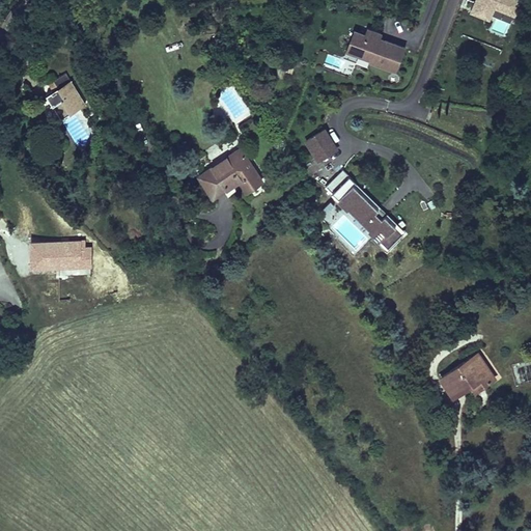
[(511,16),(518,0),(473,0),(472,5),(490,12),(492,7),(511,16)]
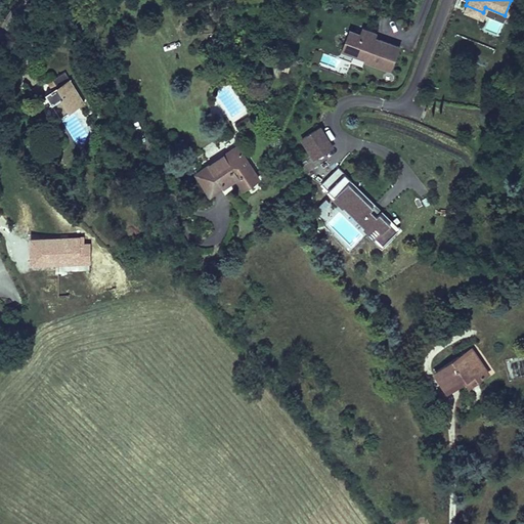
[(480,19),(483,12),(466,5),(463,12),(480,19)]
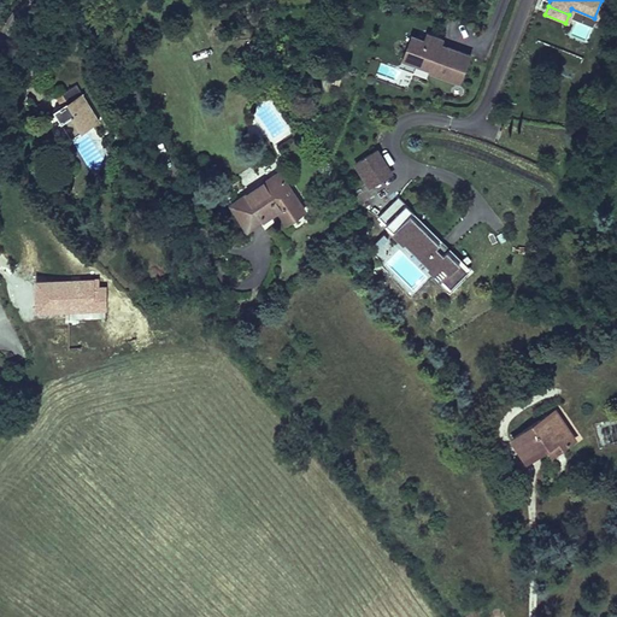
[(460,82),(470,54),(440,43),(441,39),(425,33),(423,40),(415,64),(430,69),(429,71),(460,82)]
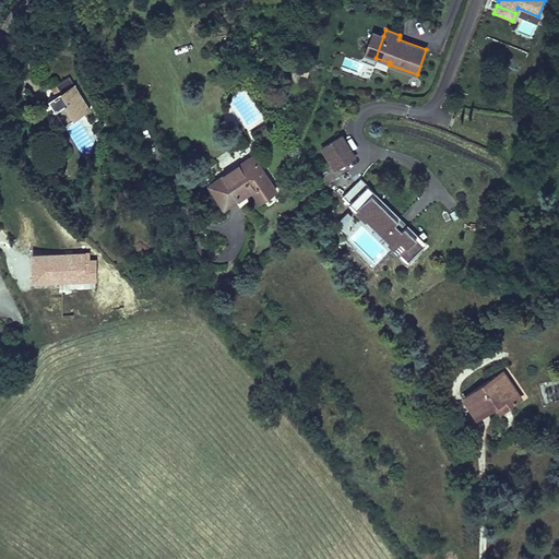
[(376,58),(383,36),(372,32),(365,54),(376,58)]
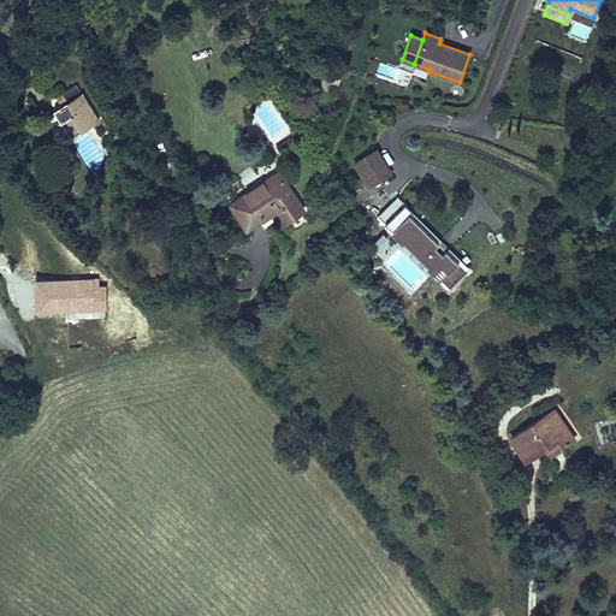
[(17,93),(27,87),(19,73),(9,80),(17,93)]
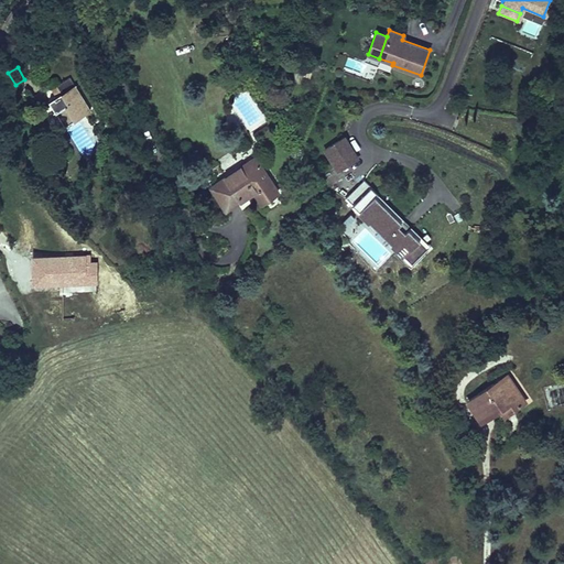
[(91,110),(71,76),(57,85),(62,94),(50,101),(65,127),(91,110)]
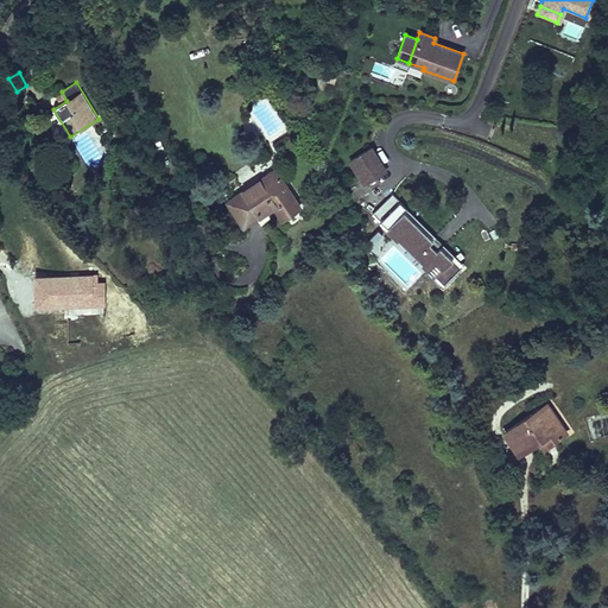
[(386,171),(372,147),(352,159),(366,183),(386,171)]
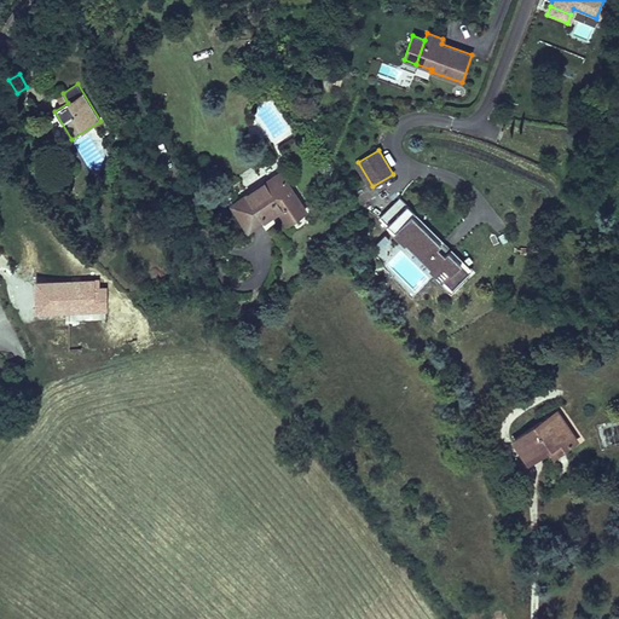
[(281,173),(232,203),(248,229),(278,209),(287,223),(305,210),(281,173)]
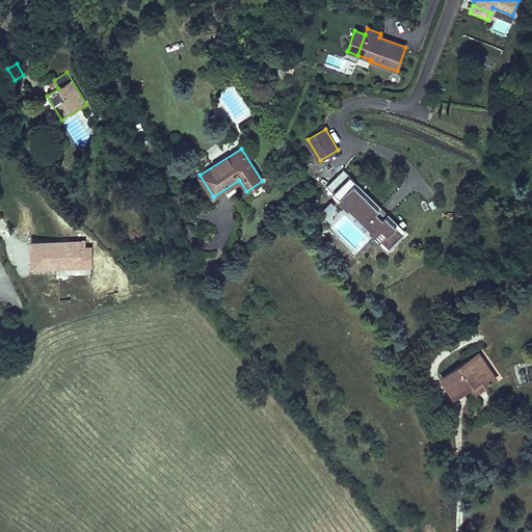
[(406,233),(356,184),(358,182),(345,168),(328,186),(350,209),(348,210),(371,233),(373,231),(391,248),(406,233)]
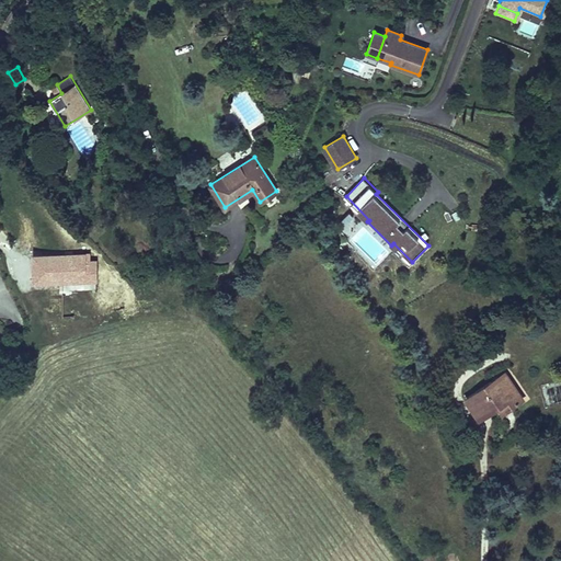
[(90,255),(33,255),(33,283),(96,283),(95,261),(90,261),(90,255)]
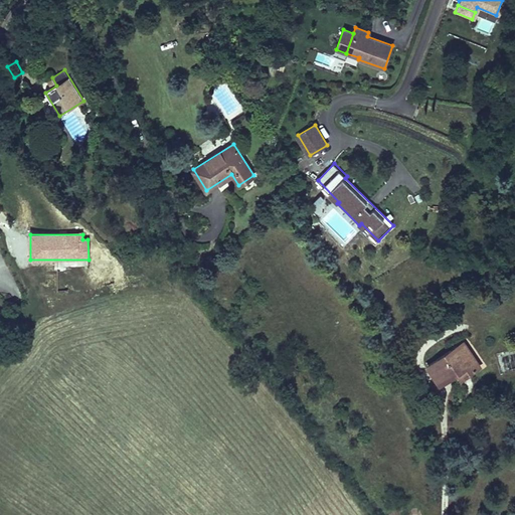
[(458,345),(463,352),(467,350),(462,342),(458,345)]
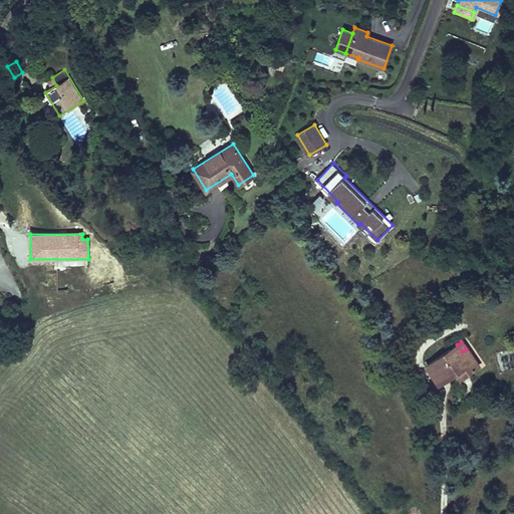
[(460,378),(478,366),(466,349),(462,351),(457,344),(428,363),(441,382),(456,372),(460,378)]
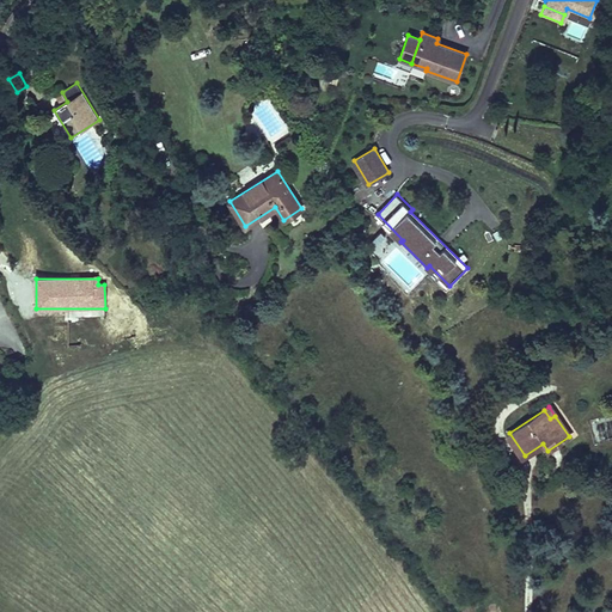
All buildings are outlined.
